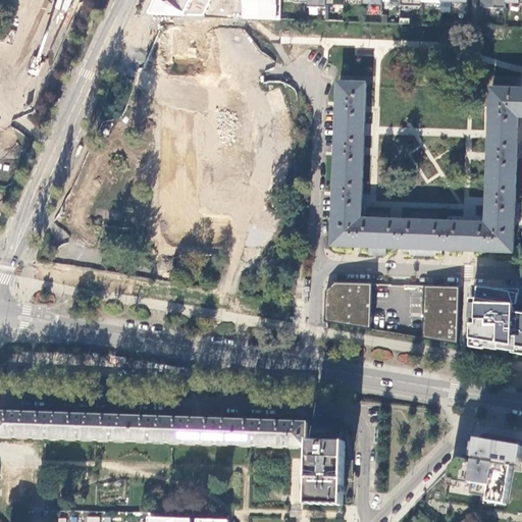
[(254,18),(278,18),(278,0),(160,0),(154,14),(206,15),(211,0),(247,0),(247,18),(254,18)]
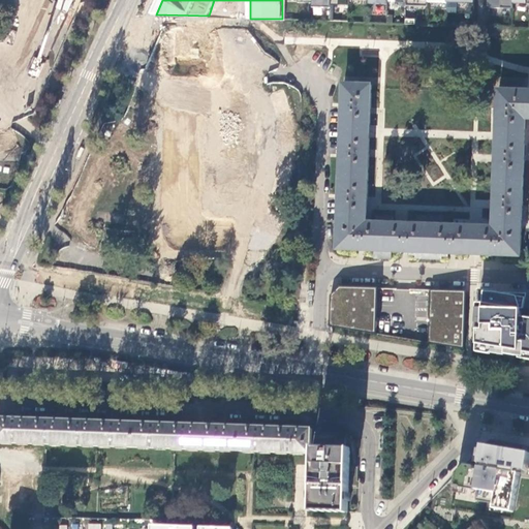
[(312,0),(312,8),(331,9),(331,4),(331,0),(312,0)]
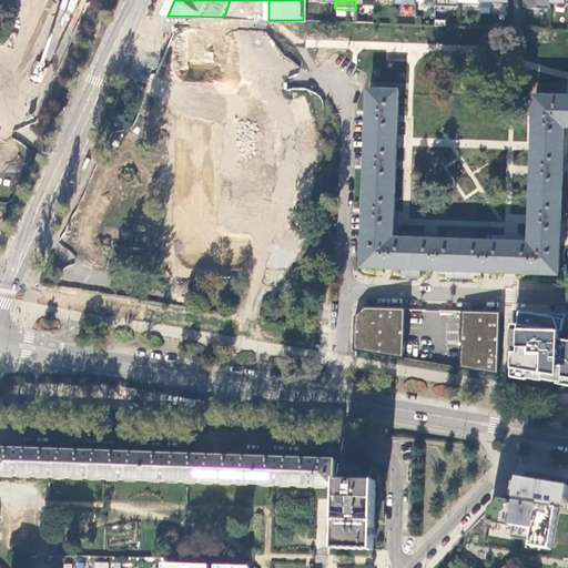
[(567,98),(536,97),(534,149),(530,235),(539,236),(539,239),(539,245),(513,244),(483,243),(483,239),(476,239),(476,233),(448,233),(448,237),(442,237),(442,241),(422,241),(422,233),(404,233),(404,240),(384,240),(384,236),(384,231),(393,232),(396,142),(398,92),(369,91),(368,120),(367,140),(366,165),(365,211),(363,240),(362,267),(384,269),(402,270),(402,277),(421,279),(421,270),(434,271),(439,271),(439,274),(446,275),(446,279),(474,280),(474,276),(480,276),(482,273),(488,273),(511,274),(534,274),(559,275),(560,240),(561,217),(564,172),(564,150),(565,132),(565,120),(567,120),(567,98)]
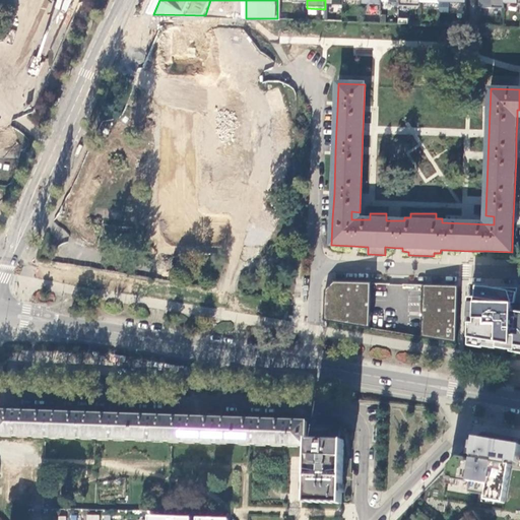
[(52,108),(56,110),(61,99),(57,96),(52,108)]
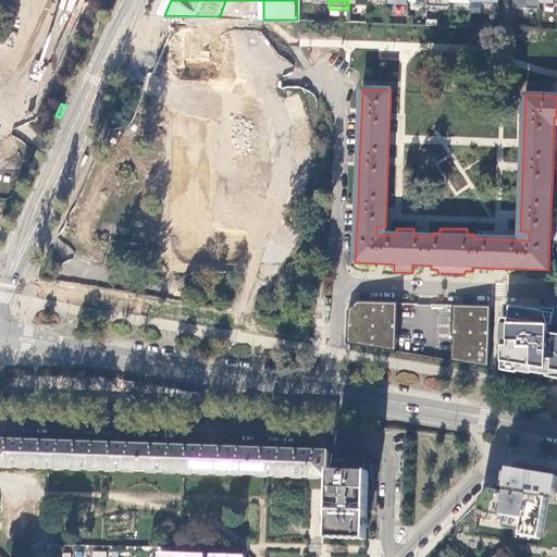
[(89,158),(85,156),(79,166),(84,169),(89,158)]
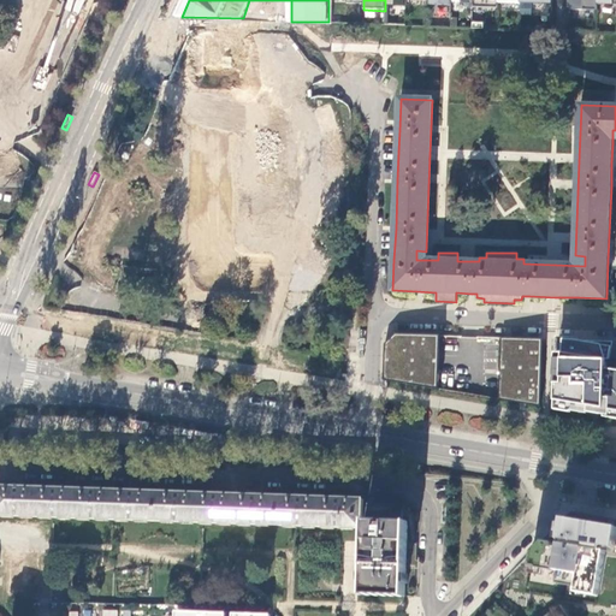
[(385,344),(384,380),(438,389),(440,336),(396,335),(385,344)]
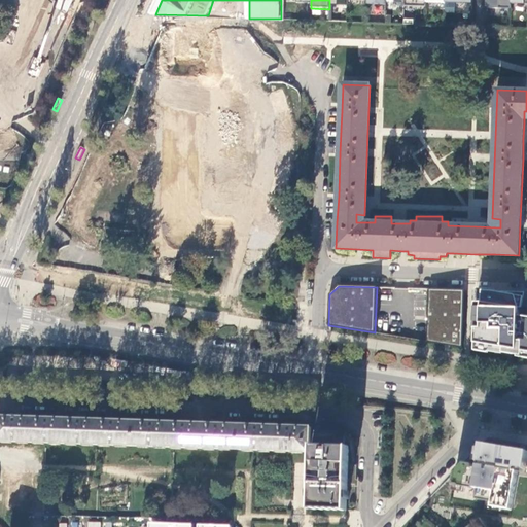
[(429,289),(427,342),(462,348),(464,290),(429,289)]
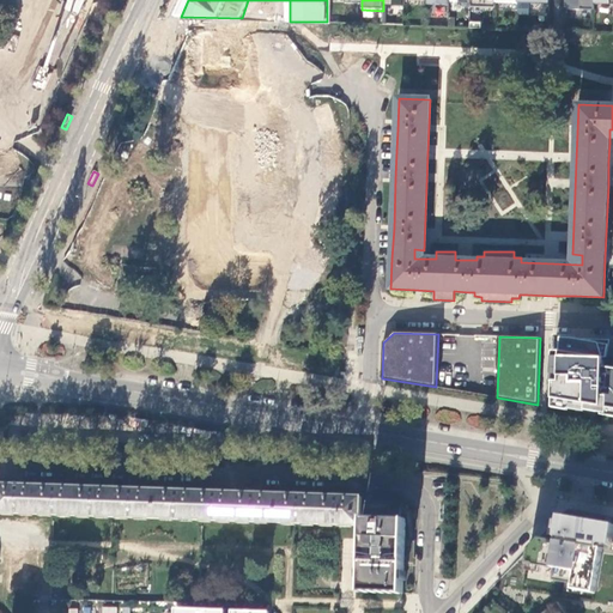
[(607,343),(552,339),(548,407),(612,418),(612,371),(605,370),(607,343)]
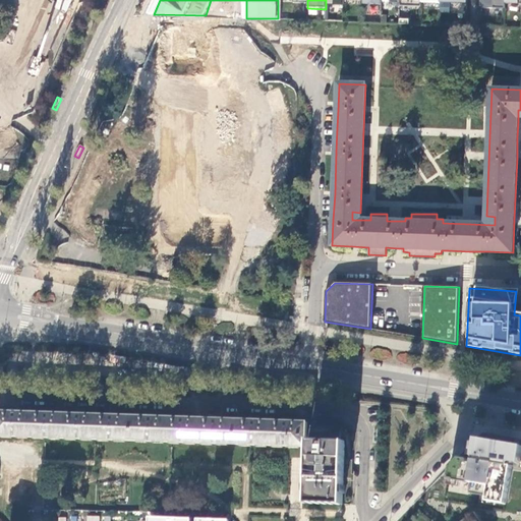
[(0,436),(29,438),(29,413),(20,412),(20,408),(16,408),(12,408),(12,412),(0,411),(0,436)]
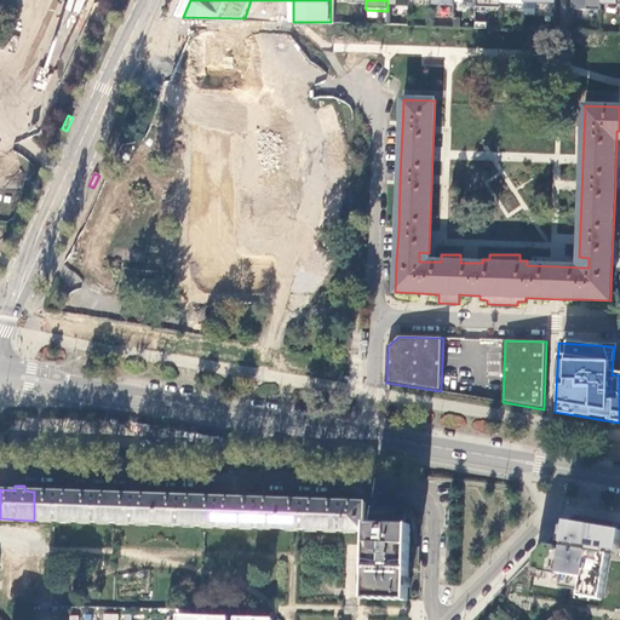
[(72,522),(73,493),(62,492),(62,487),(57,487),(53,487),(52,492),(34,492),(34,521),(56,521),(72,522)]
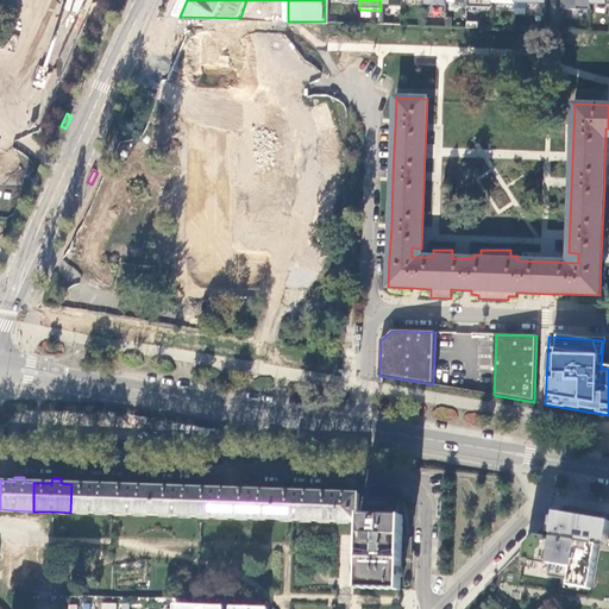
[(89,484),(71,484),(70,513),(108,514),(110,485),(99,485),(99,479),(94,479),(89,479),(89,484)]
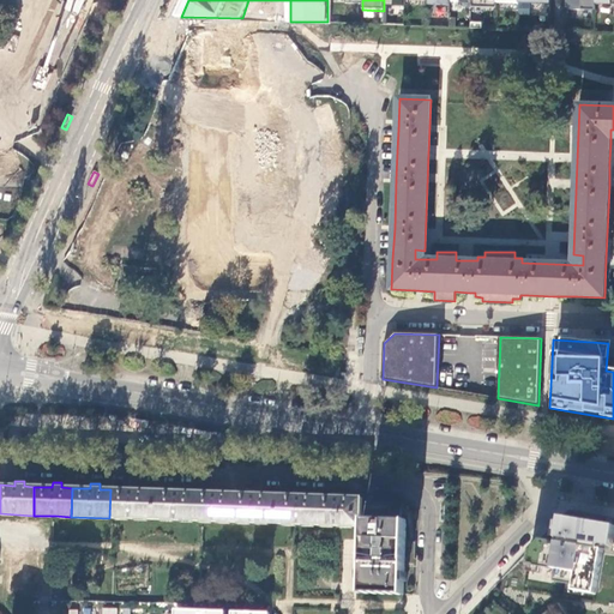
[(128,491),(110,489),(109,518),(116,518),(156,519),(156,491),(138,489),(138,485),(133,485),(130,485),(128,491)]
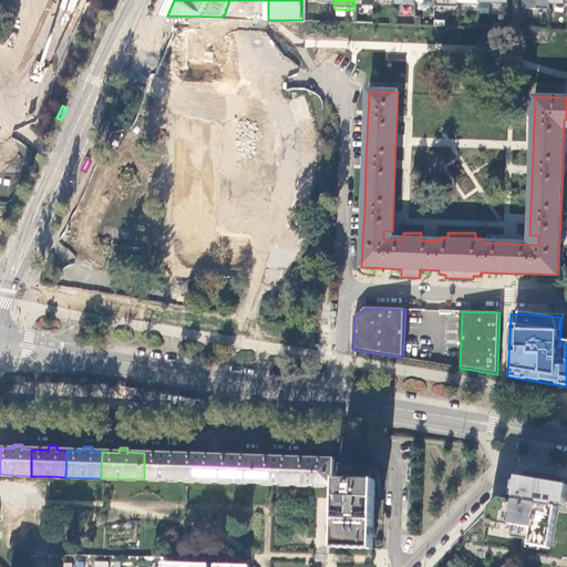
[(161,454),(144,453),(144,480),(185,481),(186,454),(169,454),(169,450),(165,450),(161,450),(161,454)]
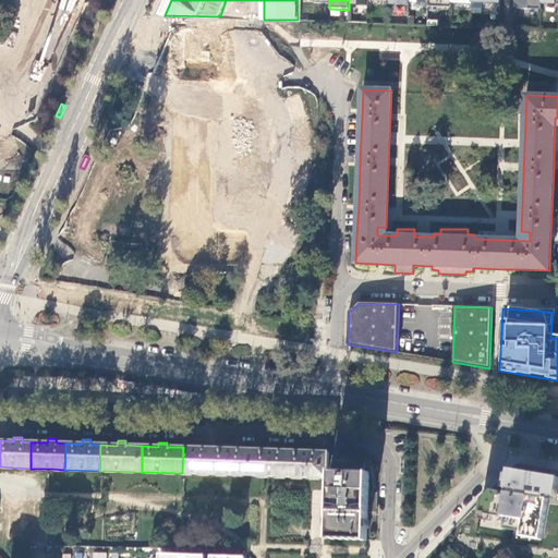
[(192,448),(183,447),(182,473),(185,474),(210,474),(210,448),(201,448),(201,444),(197,444),(193,444),(192,448)]
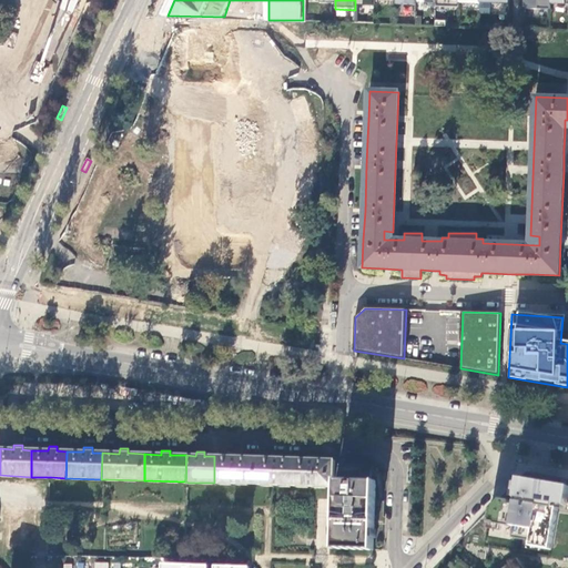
[(214,456),(214,483),(256,484),(257,458),(241,457),(241,453),(236,453),(232,453),(232,457),(214,456)]
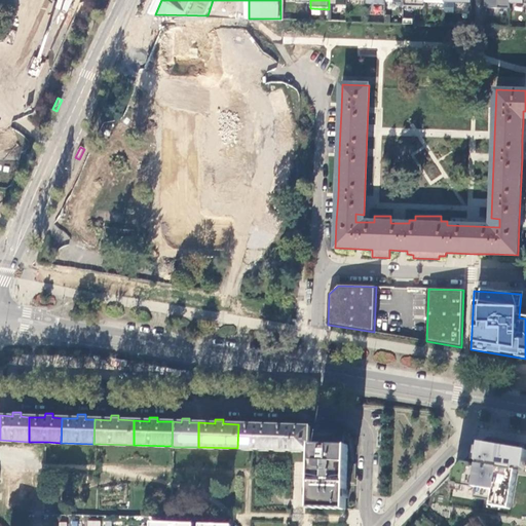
[(238,424),(237,448),(254,449),(269,450),(270,425),(262,424),(262,421),(258,420),(254,420),(253,424),(238,424)]
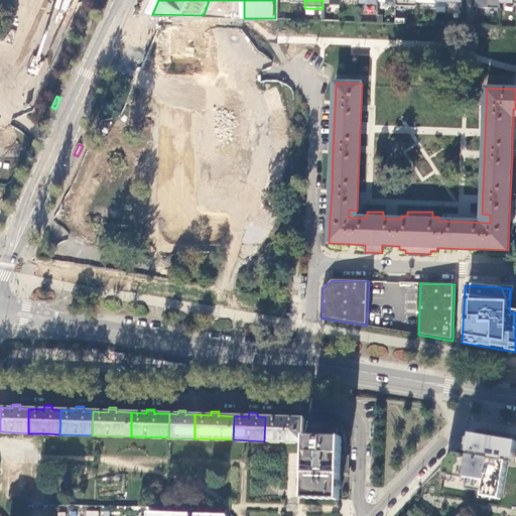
[(265,417),(264,441),(276,441),(301,442),(303,442),(303,439),(304,421),(304,418),(288,418),(288,414),(285,414),(280,413),(280,417),(265,417)]
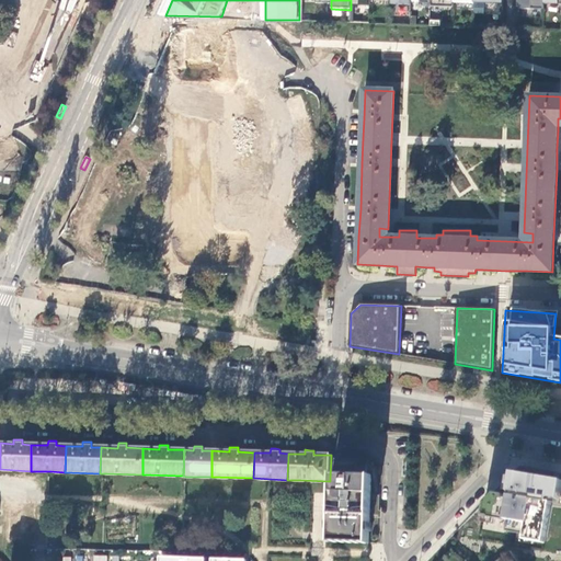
[(331,458),(330,478),(333,479),(332,492),(331,492),(331,493),(332,493),(332,507),(332,513),(332,541),(369,544),(369,515),(370,502),(370,494),(371,494),(371,493),(370,493),(371,476),(367,476),(367,459),(331,458)]
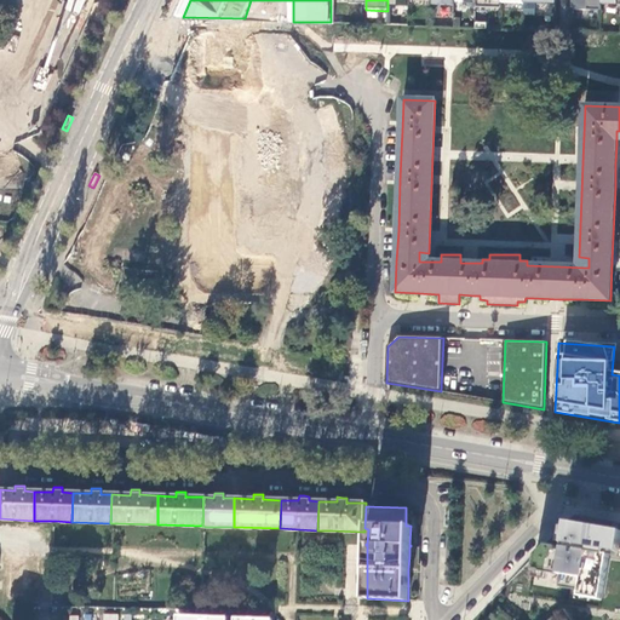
[(619,540),(619,530),(567,523),(558,578),(578,581),(575,596),(602,601),(609,552),(618,554),(619,540)]
